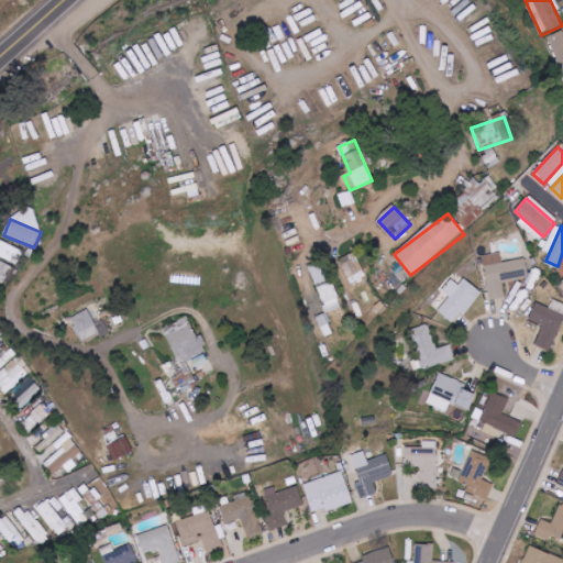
[(0,256),(17,265),(23,251),(0,240),(0,256)]
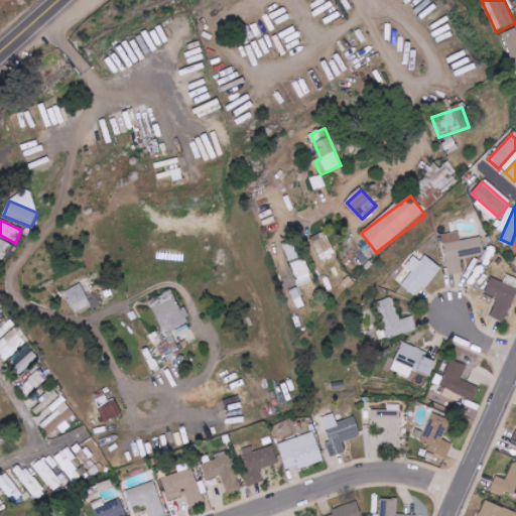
[(312,237),(319,260),(335,255),(328,232),(312,237)]
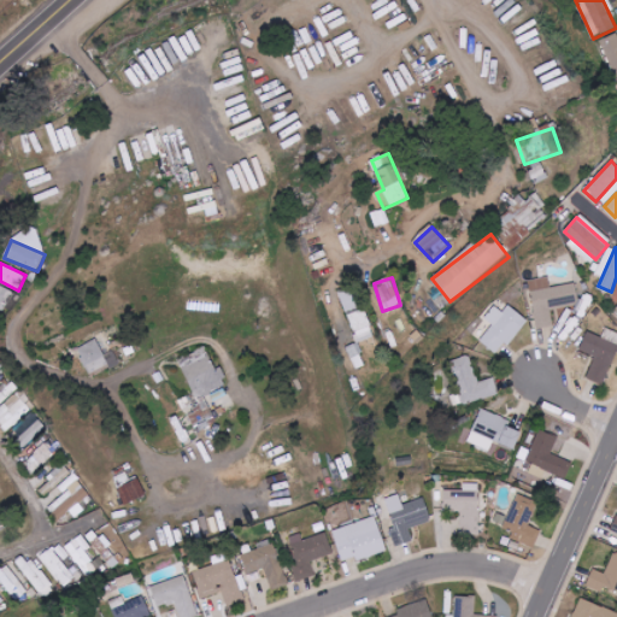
[(536,329),(553,327),(552,311),(580,307),(576,285),(551,288),(550,277),(530,281),(536,329)]
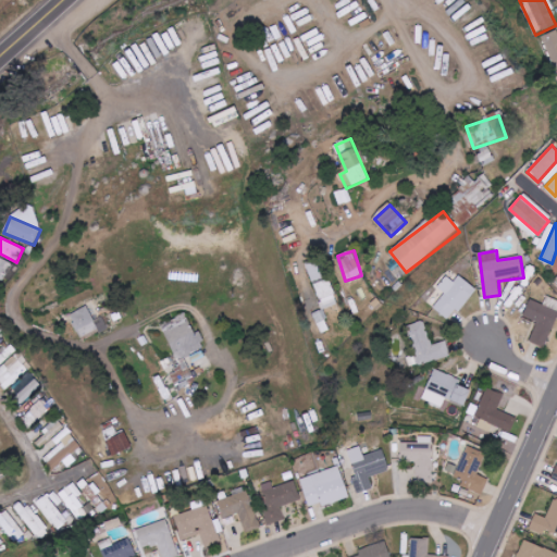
[(12,263),(0,257),(0,280),(2,281),(12,263)]
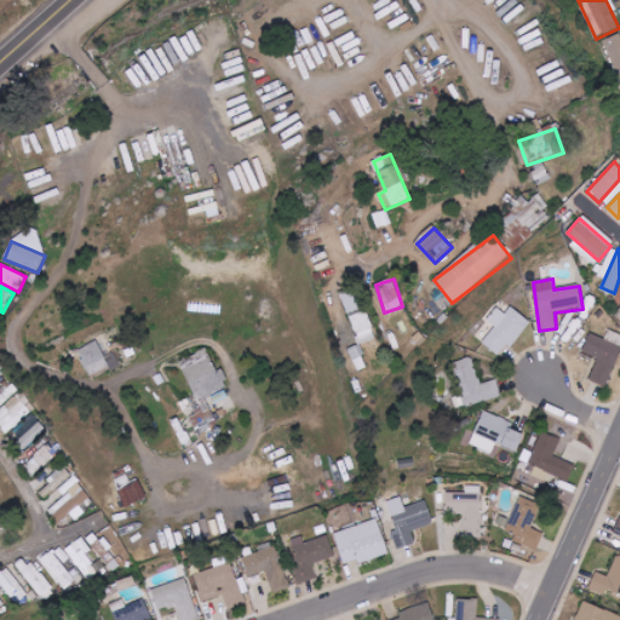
[(342,294),(360,345),(375,339),(356,290),(342,294)]
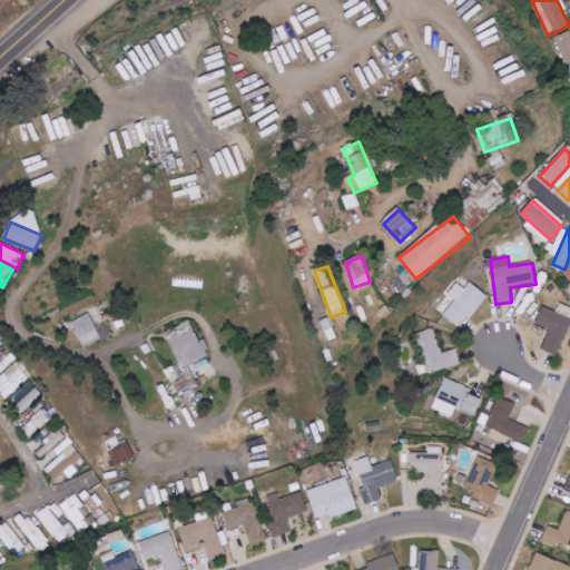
[(464,290),(458,283),(448,295),(455,301),(444,315),(461,328),(487,296),(470,283),(464,290)]
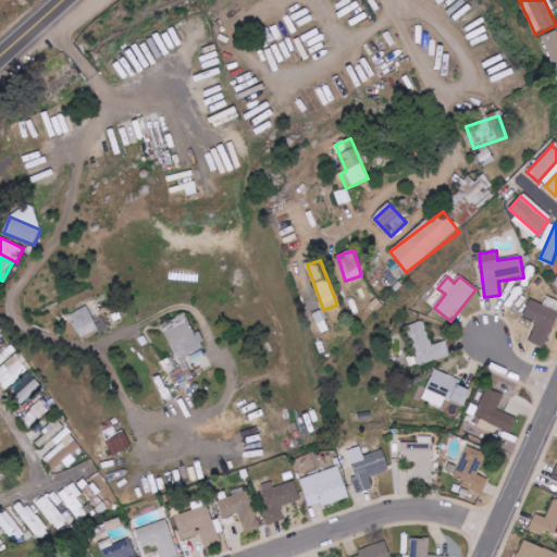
[(530,343),(545,348),(556,318),(556,299),(547,297),(544,306),(530,300),(523,317),(537,322),(530,343)]
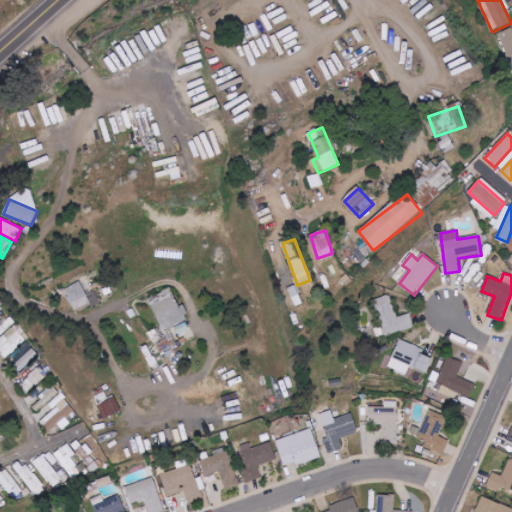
[(100,302),(94,291),(86,294),(80,281),(64,288),(75,313),(100,302)]
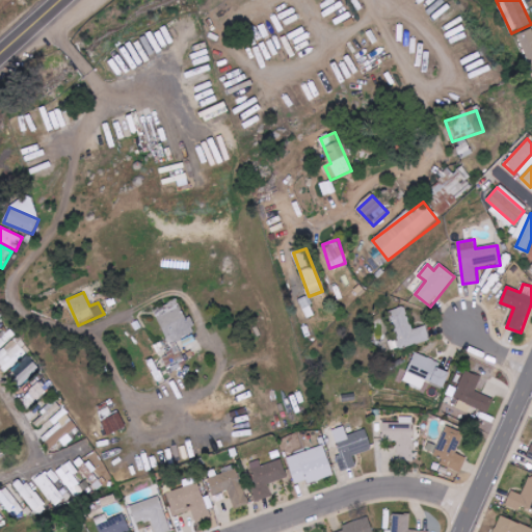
[(157,316),(169,346),(161,349),(169,370),(186,364),(177,341),(193,334),(182,306),(157,316)]
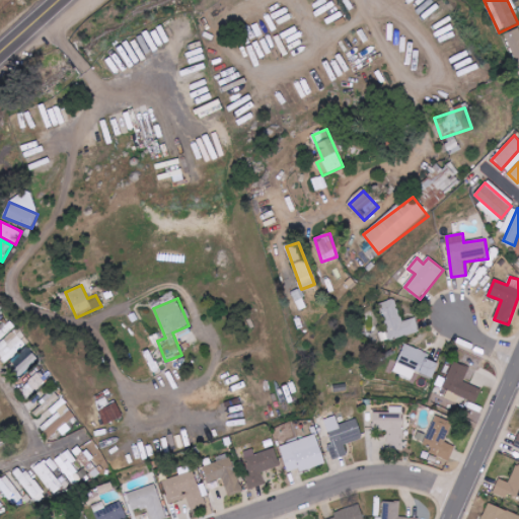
[(417,318),(401,321),(396,300),(380,303),(387,331),(380,334),(382,343),(420,332),(417,318)]
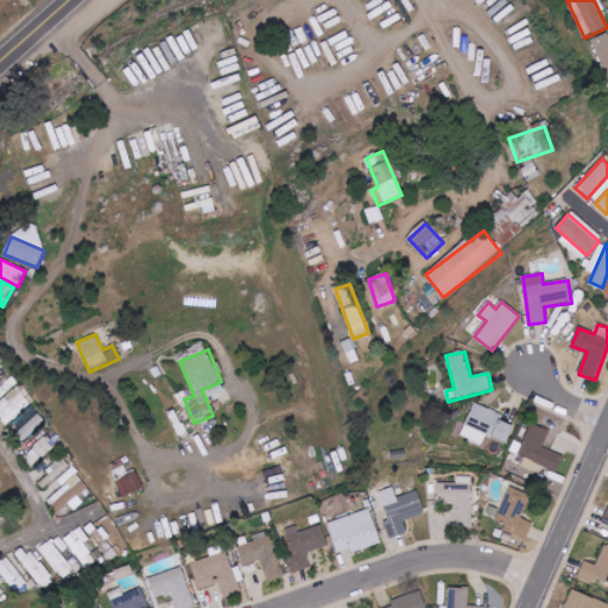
[(0,399),(18,382),(10,373),(0,382),(0,399)]
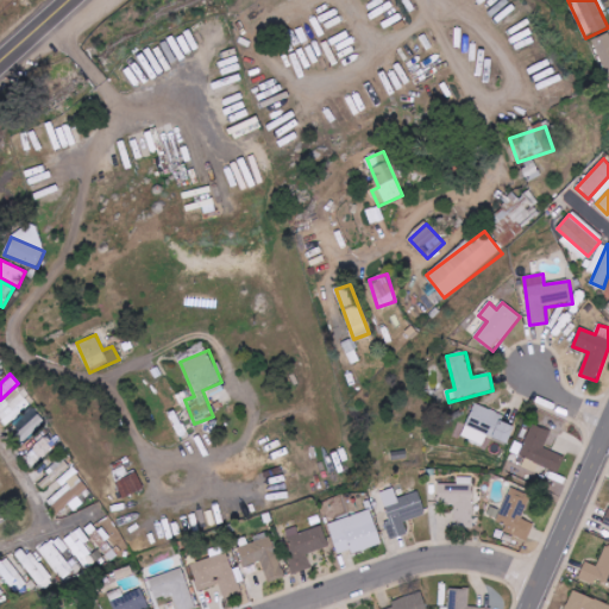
[(10,405),(5,399),(0,402),(0,418),(7,426),(31,405),(22,394),(10,405)]
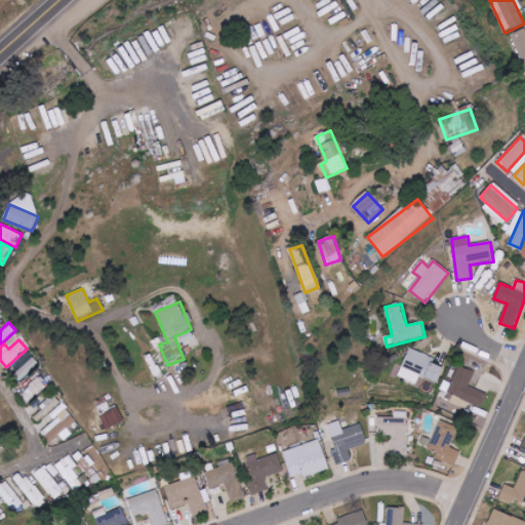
[(417,375),(439,382),(444,368),(433,365),(435,358),(409,349),(402,368),(418,374),(417,375)]
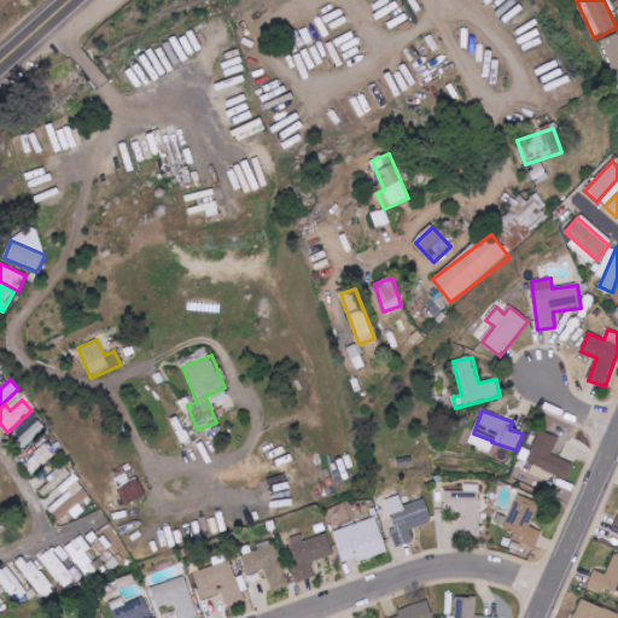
[(10,437),(21,450),(47,430),(36,417),(10,437)]
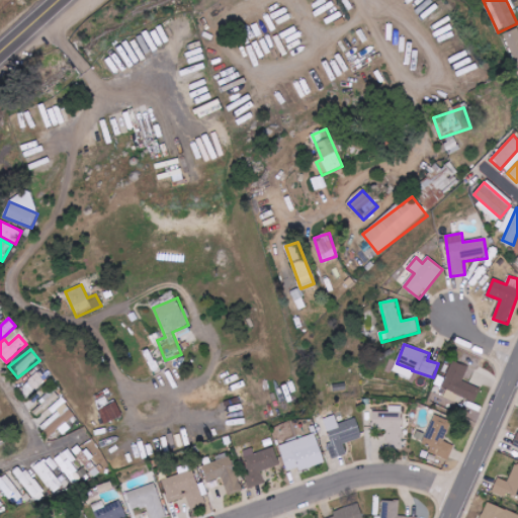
[(481,389),(463,381),(468,367),(453,361),(442,389),(475,402),(481,389)]
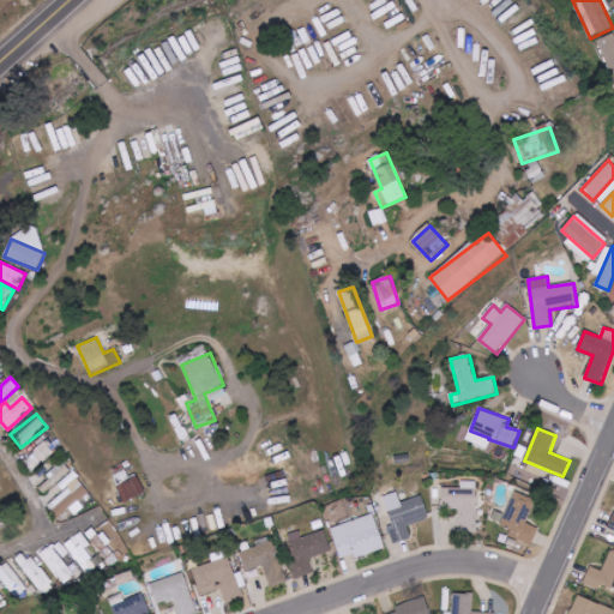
[(25,461),(37,471),(59,447),(47,437),(25,461)]
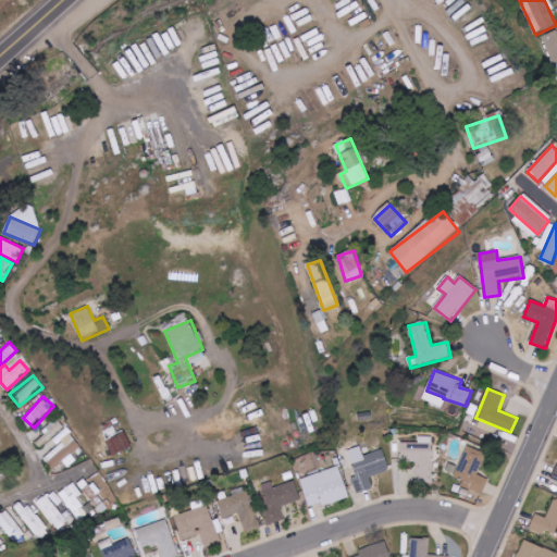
[(107,440),(113,455),(133,447),(125,432),(107,440)]
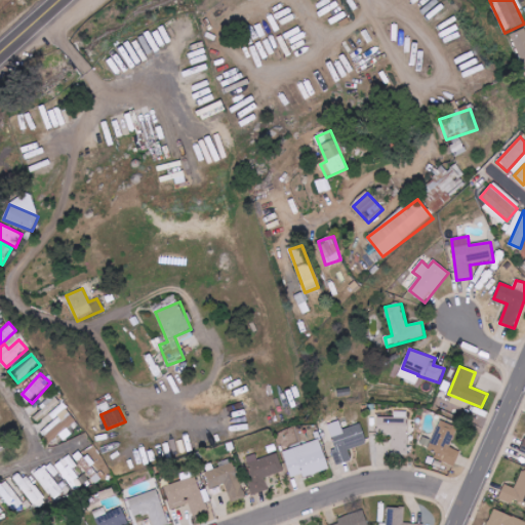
[(62,434),(63,436),(78,423),(67,408),(40,429),(50,443),(62,434)]
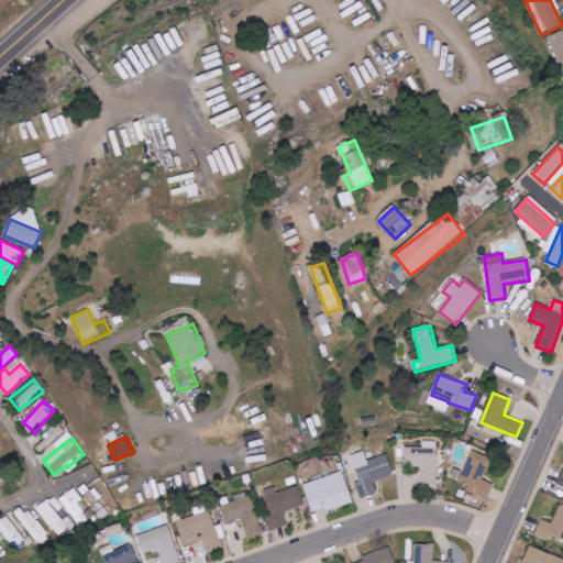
[(492,459),(472,450),(460,481),(468,484),(465,493),(487,501),(494,484),(483,479),(492,459)]
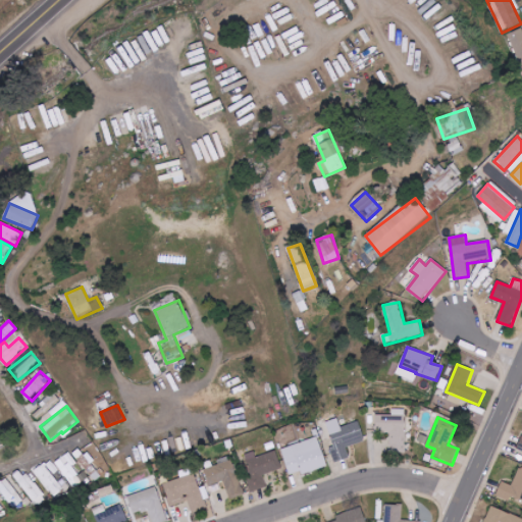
[(327,466),(318,437),(281,450),(290,475),(301,471),(302,475),(327,466)]
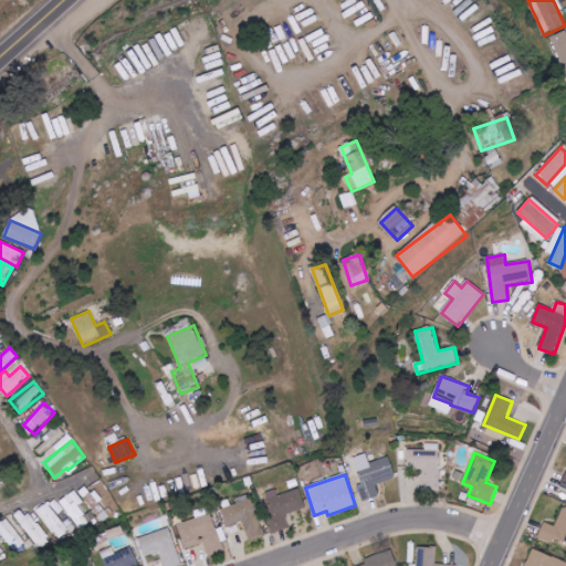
[(279,495),(276,489),(262,493),(275,533),(290,528),(285,514),(306,507),(300,489),(279,495)]
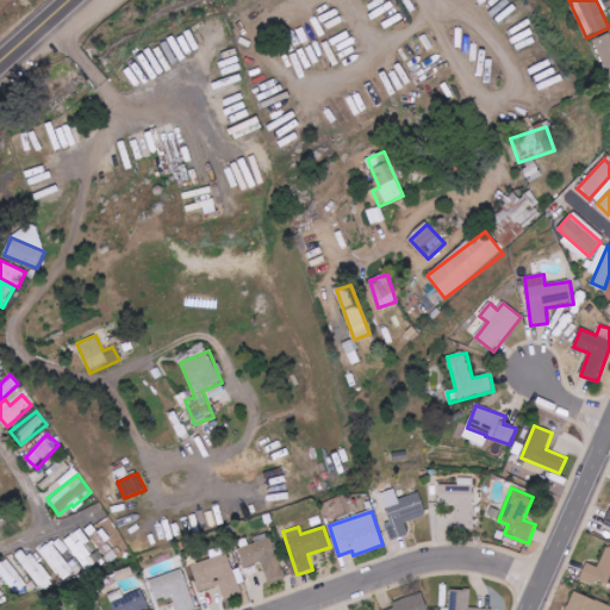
[(88,540),(81,529),(66,540),(83,565),(94,558),(83,542),(88,540)]
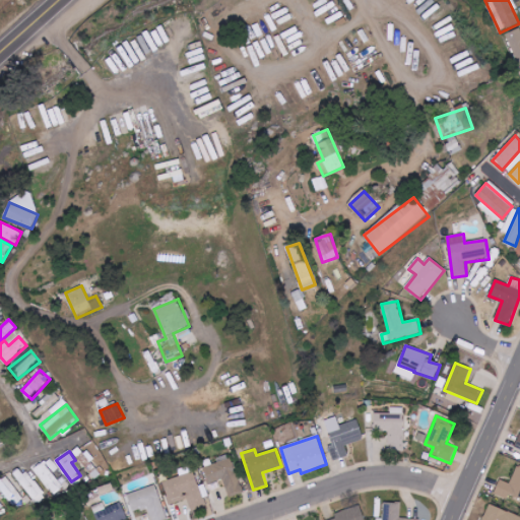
[(230,498),(243,494),(233,458),(204,467),(209,483),(223,479),(230,498)]
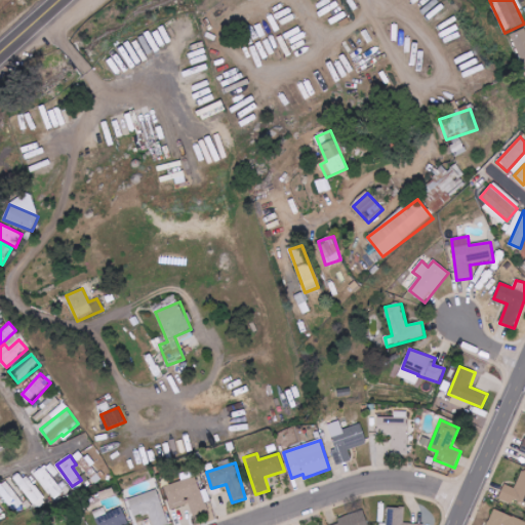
[(64,493),(44,463),(34,471),(53,499),(64,493)]
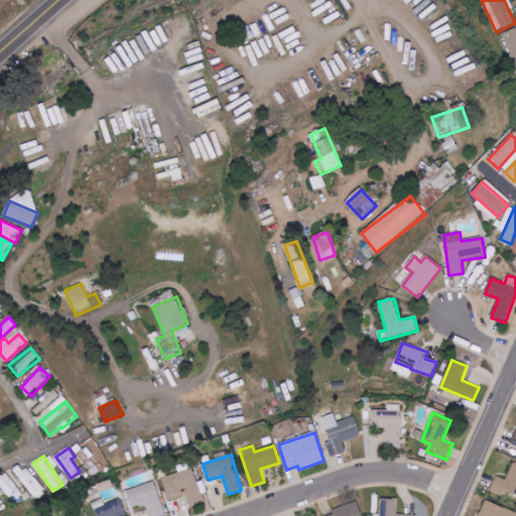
[(45,494),(23,462),(13,468),(35,500),(45,494)]
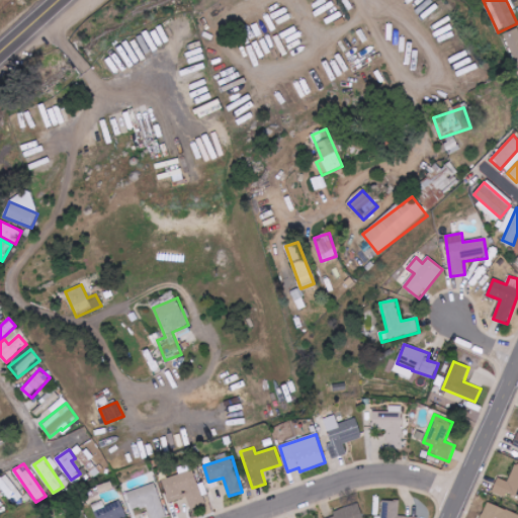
[(517,497),(517,463),(515,463),(509,482),(498,478),(493,492),(506,497),(508,494),(517,497)]
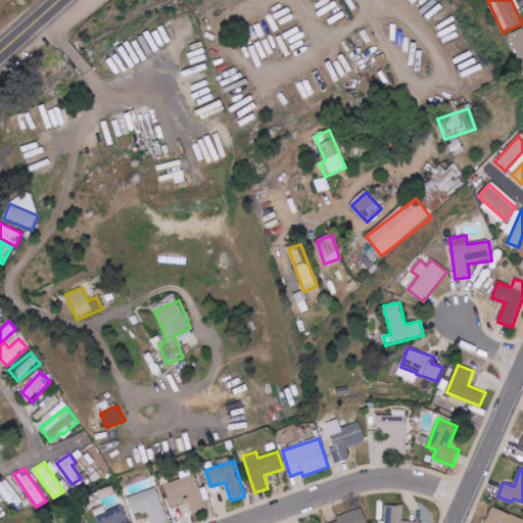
[(193,514),(207,509),(196,474),(163,485),(171,508),(189,502),(193,514)]
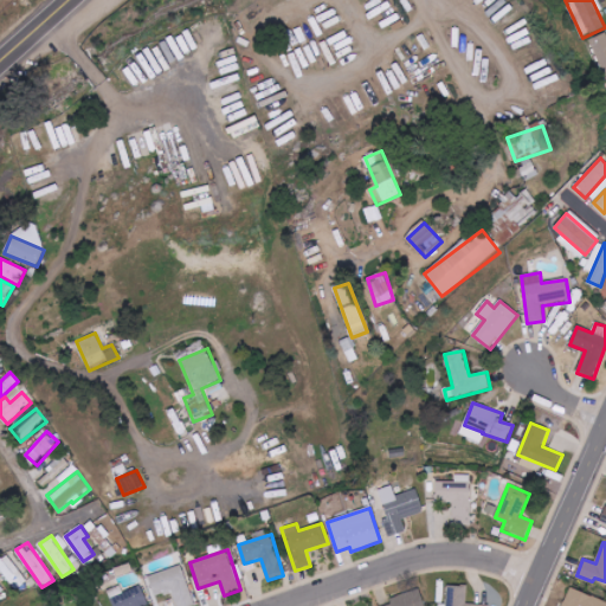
[(28,581),(7,554),(0,558),(0,568),(17,590),(28,581)]
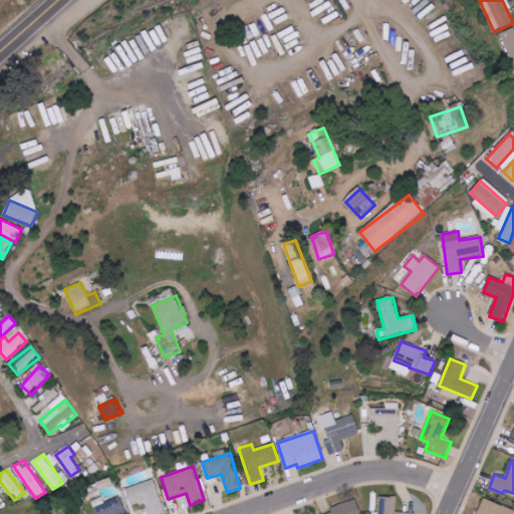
[(132,506),(146,501),(149,513),(164,513),(166,513),(155,480),(125,489),(132,506)]
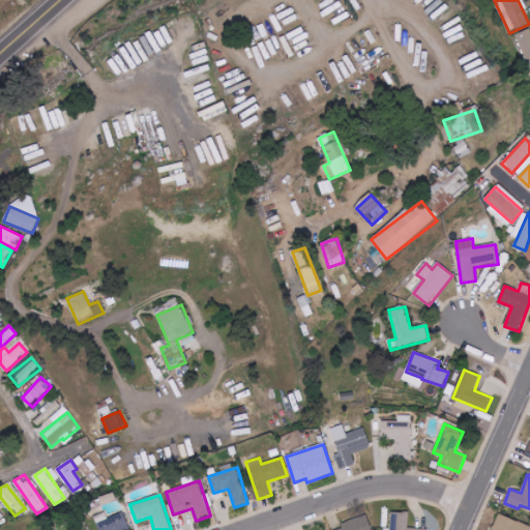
[(99,529),(129,529),(123,512),(108,518),(106,512),(94,517),(99,529)]
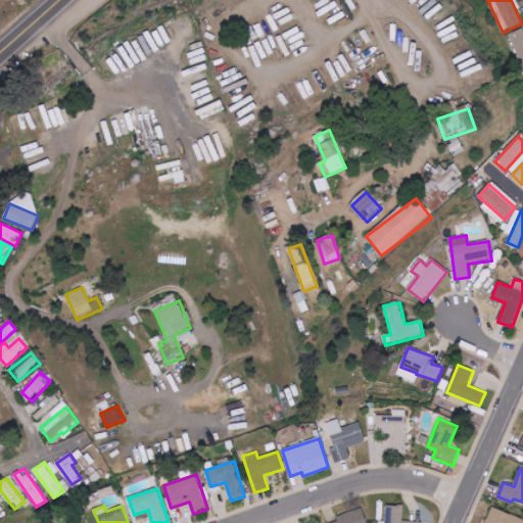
[(385,522),(421,522),(422,521),(403,521),(403,506),(385,506),(385,522)]
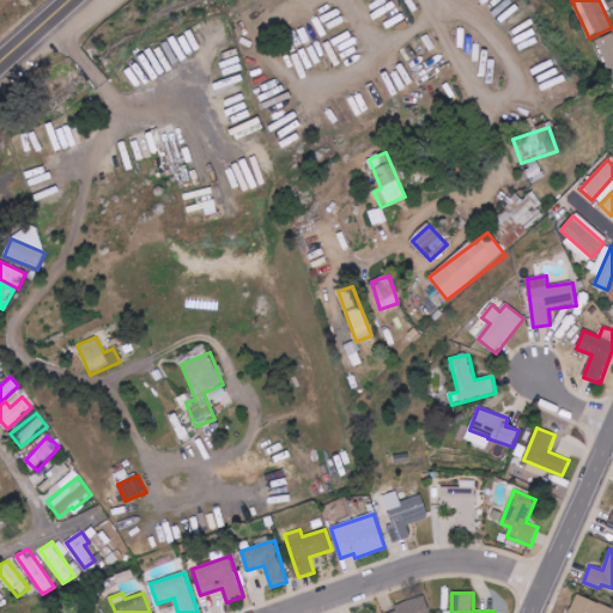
[(612,612),(612,608),(578,594),(570,612),(612,612)]
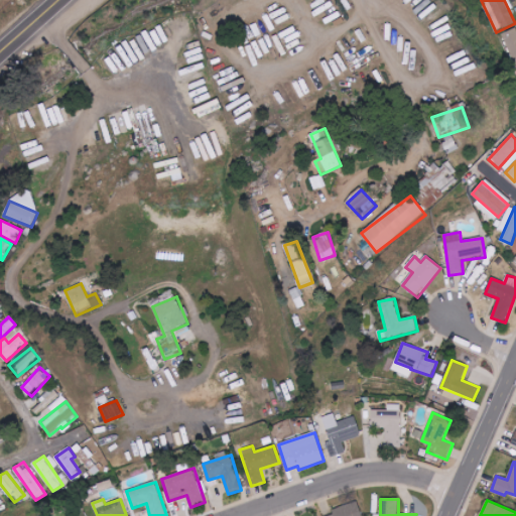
[(332,510),(334,515),(329,515),(362,515),(358,502),(332,510)]
